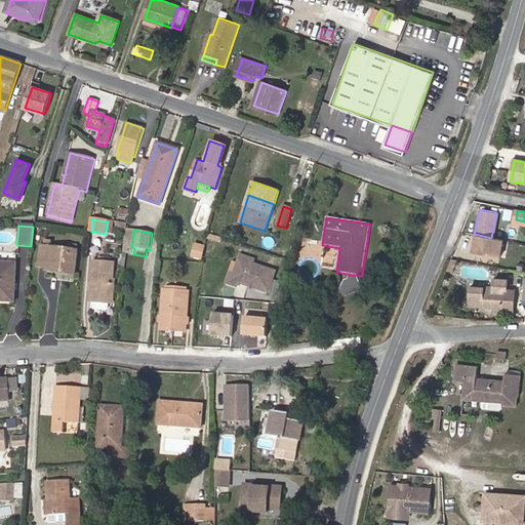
[(497,257),(501,239),(491,238),(474,234),(471,251),(497,257)]
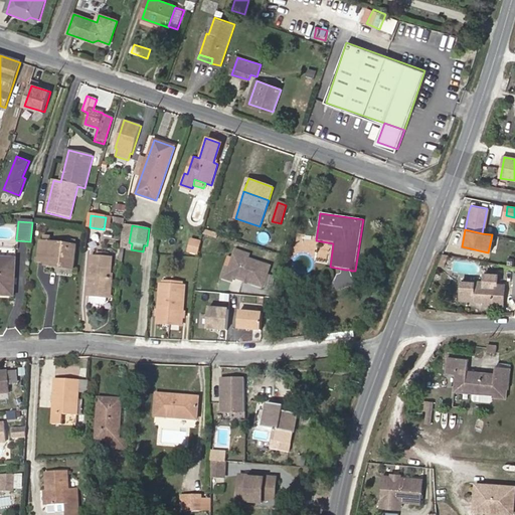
[(206,230),(205,235),(217,238),(218,233),(206,230)]
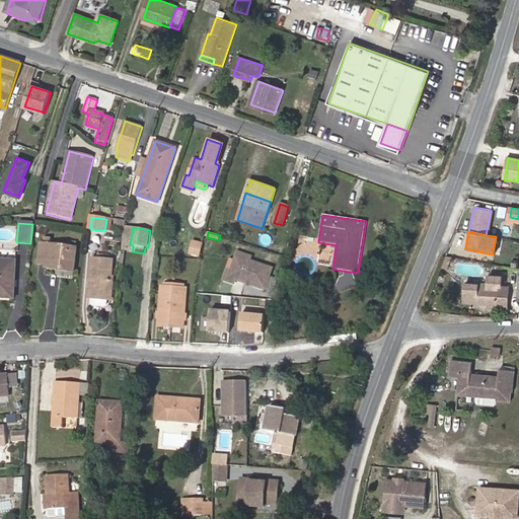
[(74,269),(76,245),(51,243),(51,237),(44,236),(43,242),(41,242),(39,264),(48,265),(48,267),(74,269)]
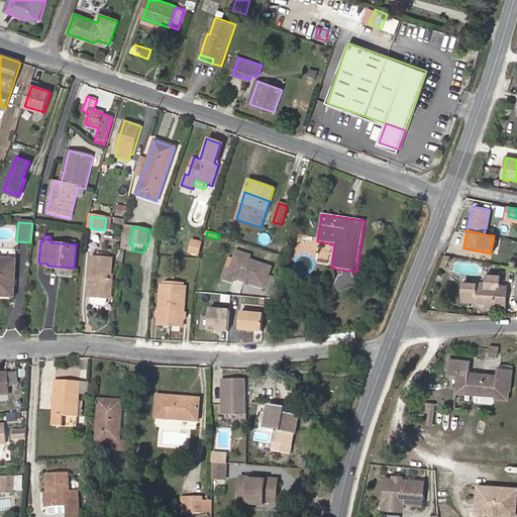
[(200,255),(202,243),(191,242),(189,254),(200,255)]
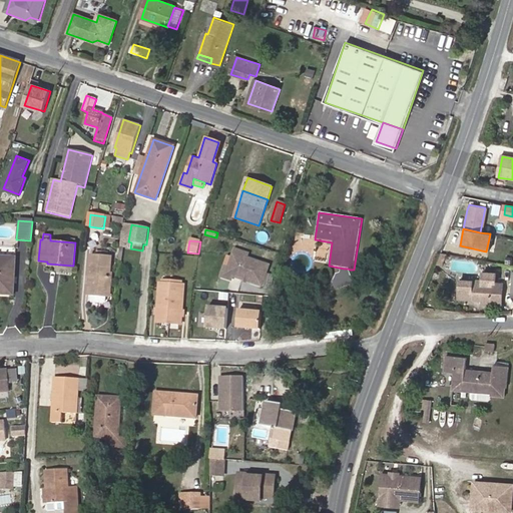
[(248,257),(233,250),(227,270),(226,273),(230,279),(232,279),(263,289),(269,269),(246,262),(248,257)]
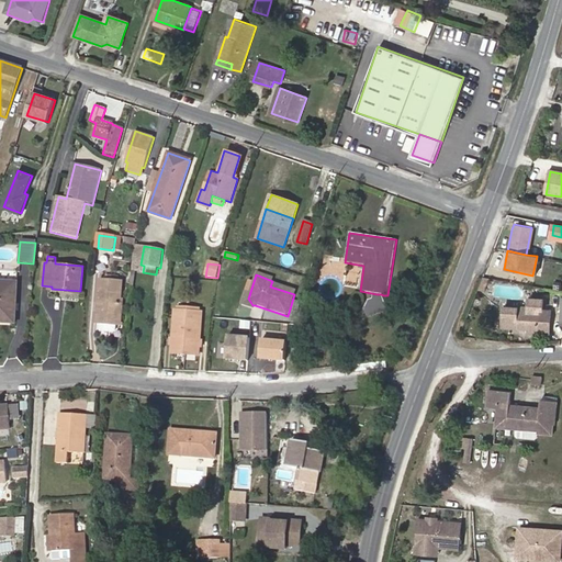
[(122,281),(100,280),(97,323),(98,323),(116,324),(119,325),(122,281)]
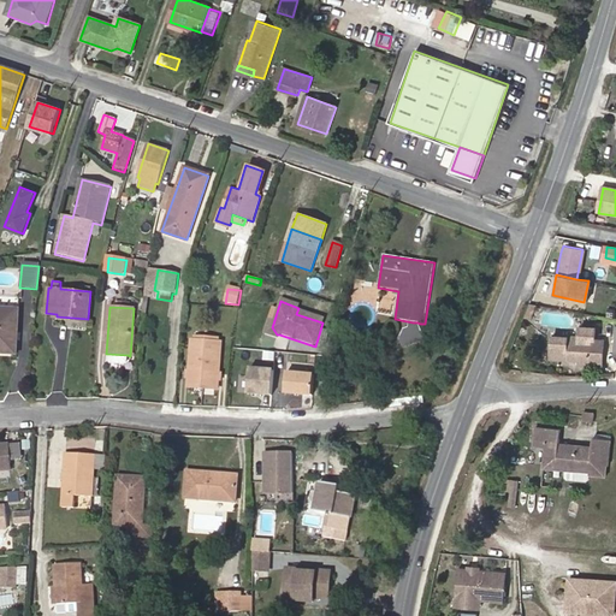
[(18,311),(0,308),(0,353),(16,354),(18,311)]
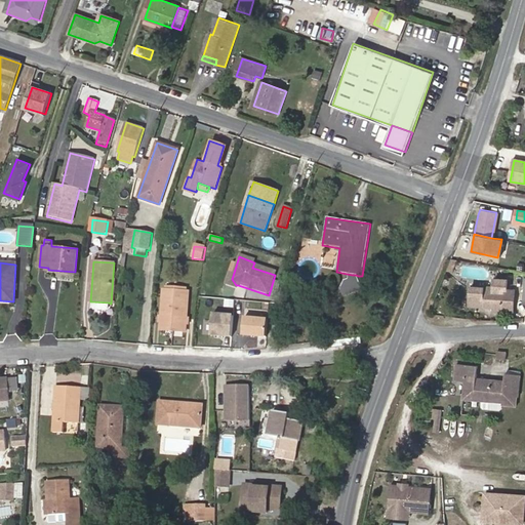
[(237,289),(238,285),(236,285),(232,279),(233,276),(230,275),(226,286),(237,289)]
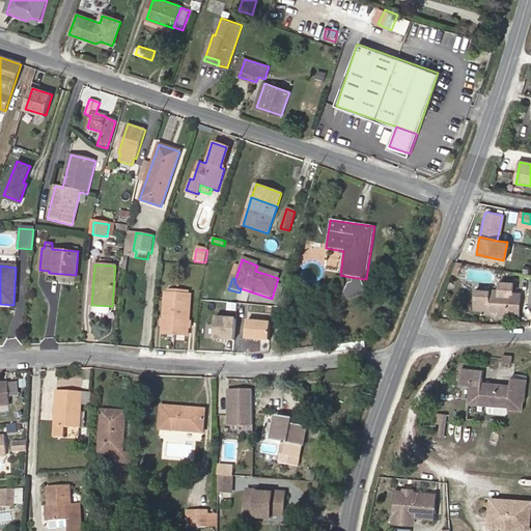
[(365,295),(361,282),(362,279),(360,278),(356,278),(355,284),(348,286),(345,292),(348,301),(365,295)]
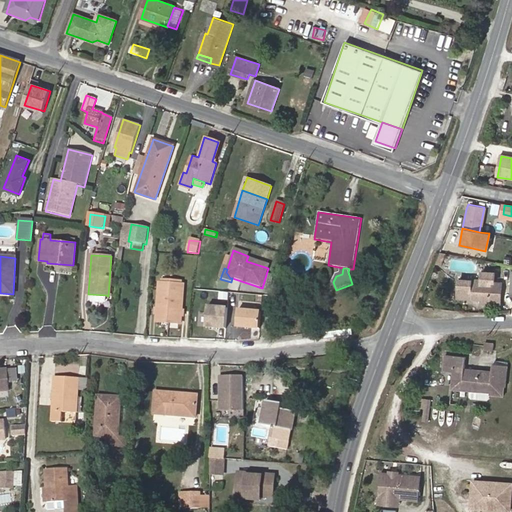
[(483,299),(502,300),(503,284),(495,284),(496,274),(483,273),(483,282),(473,281),(461,280),(460,298),(472,298),(483,299)]
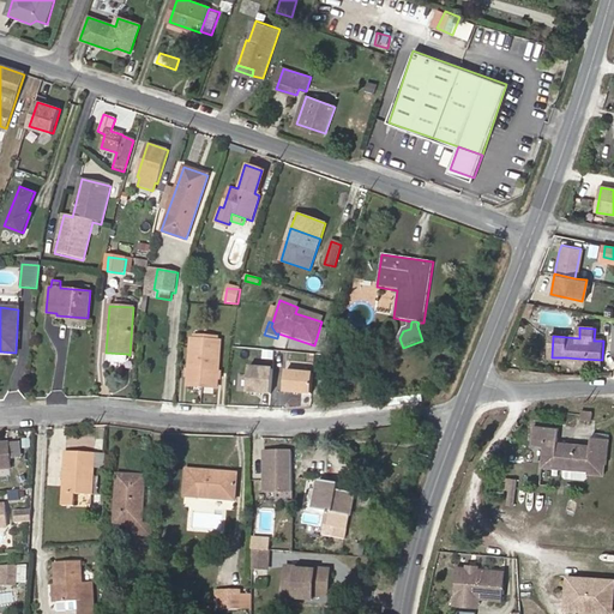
[(323,329),(319,342),(326,344),(331,331),(323,329)]
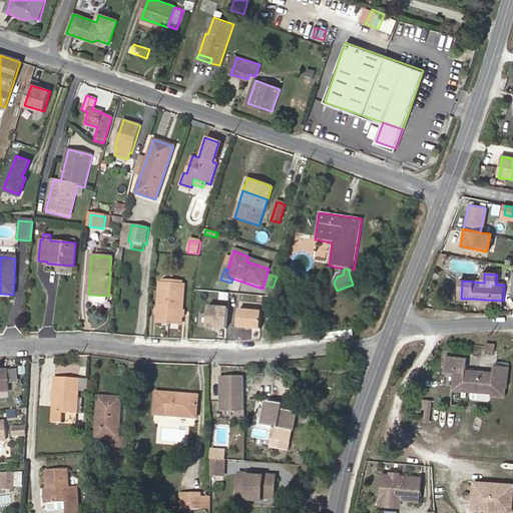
[(164,283),(159,283),(155,322),(180,325),(184,286),(179,285),(179,282),(164,280),(164,283)]
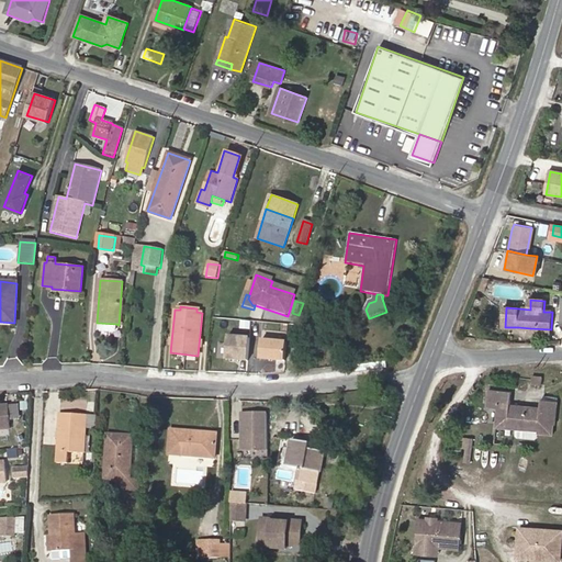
[(248,360),(250,338),(227,336),(226,359),(248,360)]
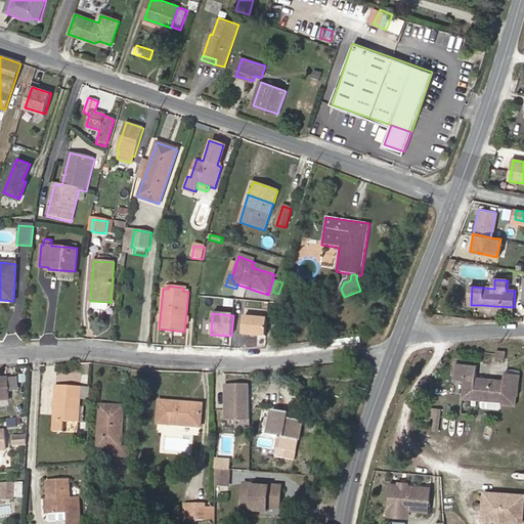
[(266,337),(267,319),(244,318),(243,335),(266,337)]
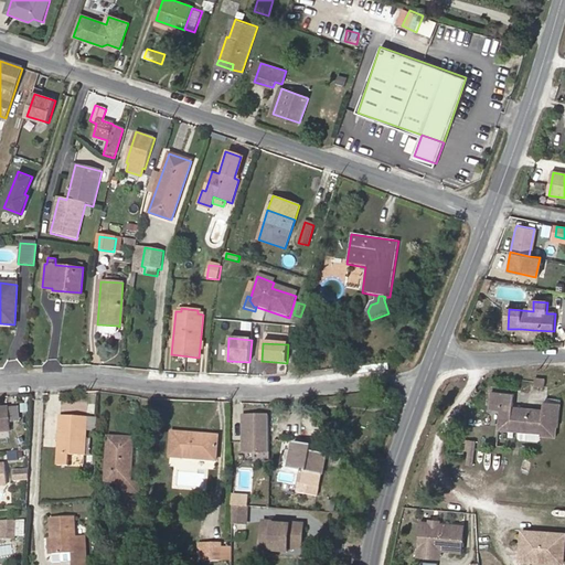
[(219,359),(226,360),(227,345),(220,344),(219,359)]
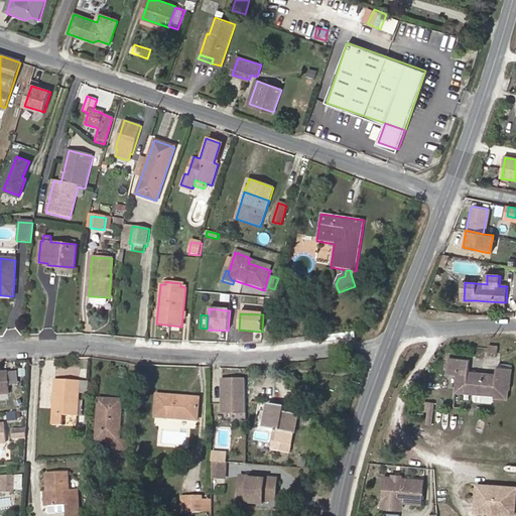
[(468,396),(469,391),(495,394),(494,398),(508,400),(509,391),(510,391),(512,368),(498,367),(497,375),(471,372),(471,361),(449,359),(448,376),(457,377),(456,394),(468,396)]
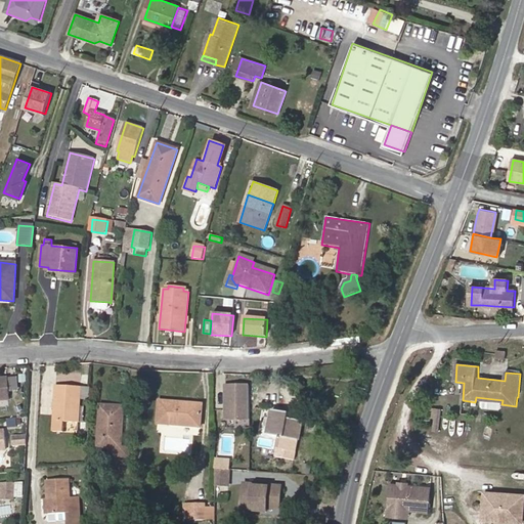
[(14,373),(6,374),(7,389),(16,388),(14,373)]
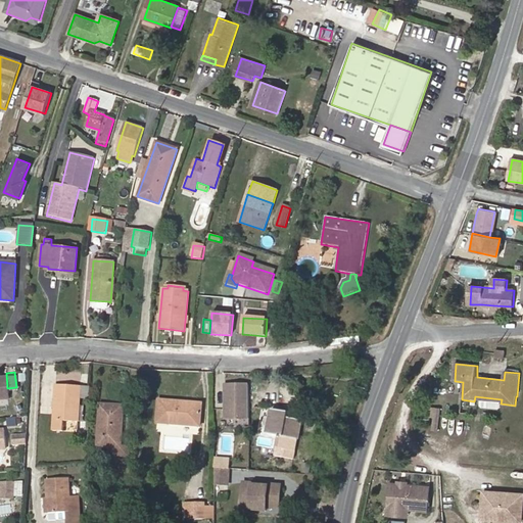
[(6,373),(0,374),(0,395),(8,394),(7,388),(6,373)]
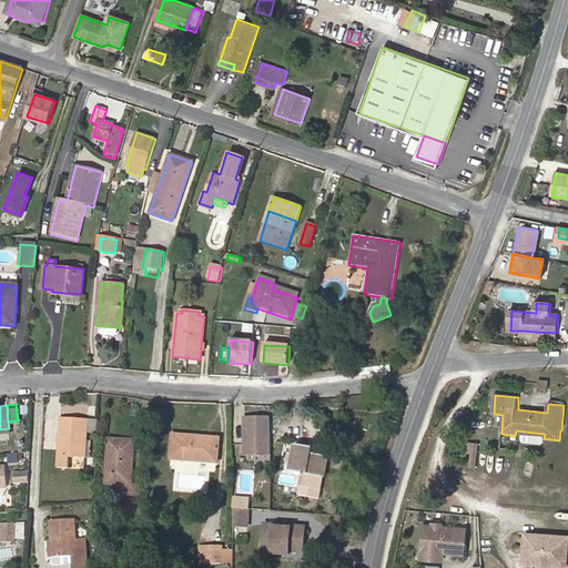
[(59,454),(85,455),(87,416),(60,416),(59,454)]
